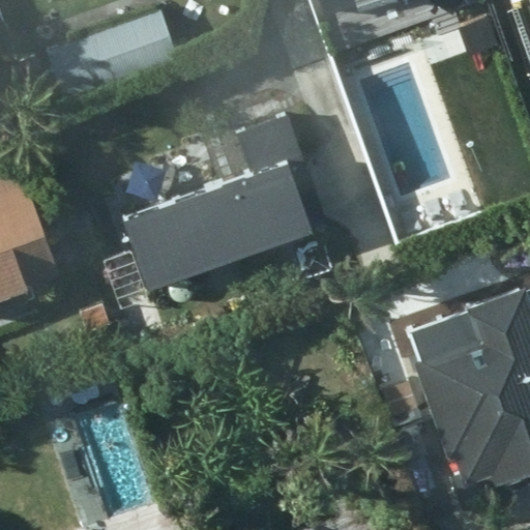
[(40,0),(54,38),(111,18),(105,0),(40,0)]
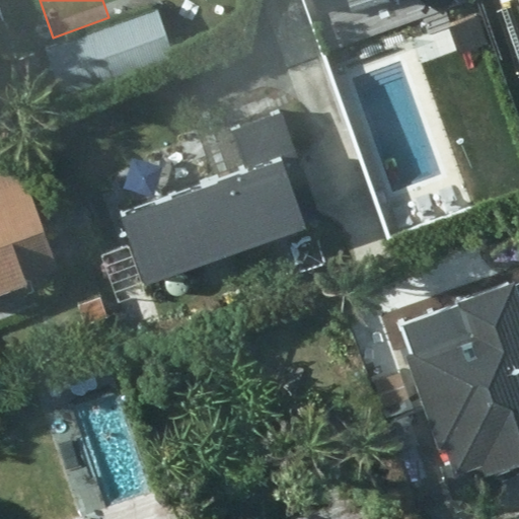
[(348,0),(353,14),(391,0),(348,0)]
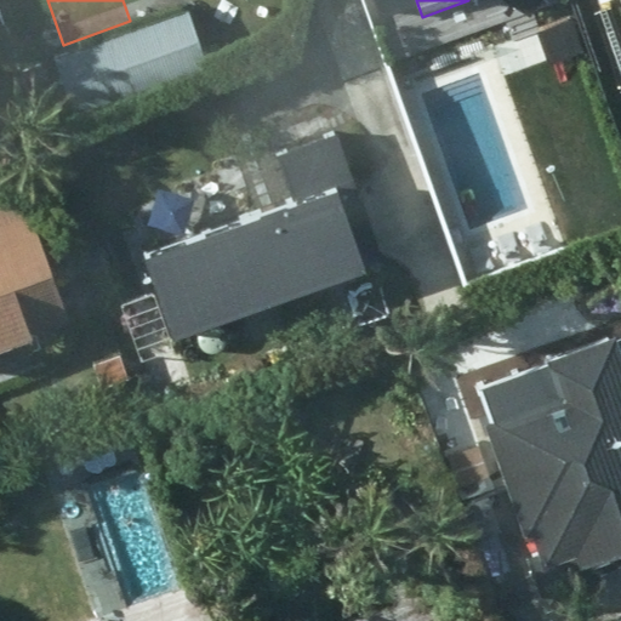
[(187,15),(55,57),(75,119),(208,74),(187,15)]
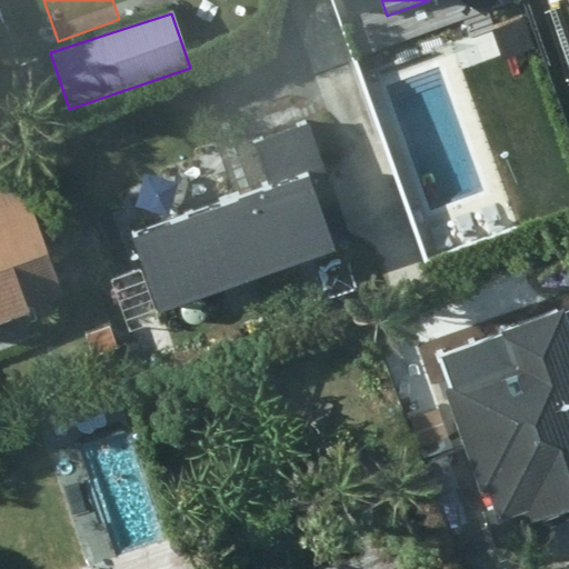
[(303,236),(272,147),(113,202),(147,292),(303,236)]
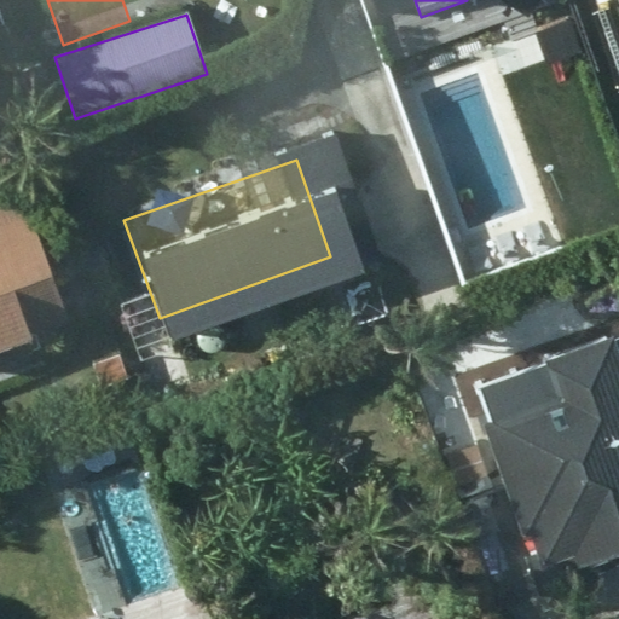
[(68,322),(25,200),(0,208),(0,353),(32,342),(29,334),(68,322)]
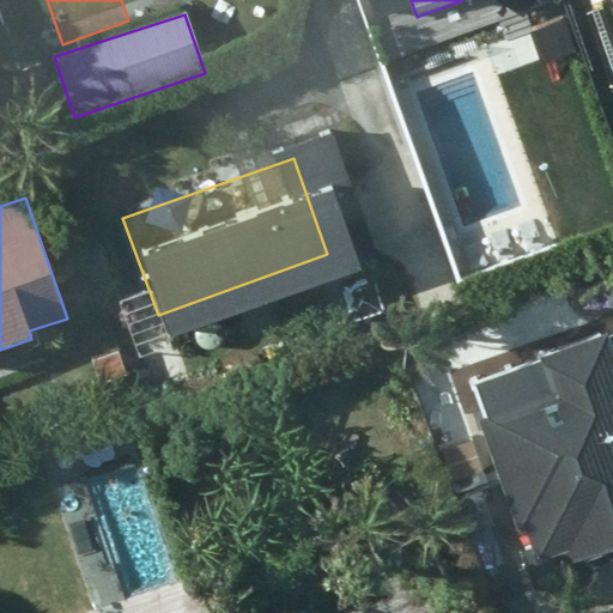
[(612,337),(475,384),(521,534),(529,533),(535,548),(522,554),(539,610),(601,592),(594,570),(612,563),(612,337)]
